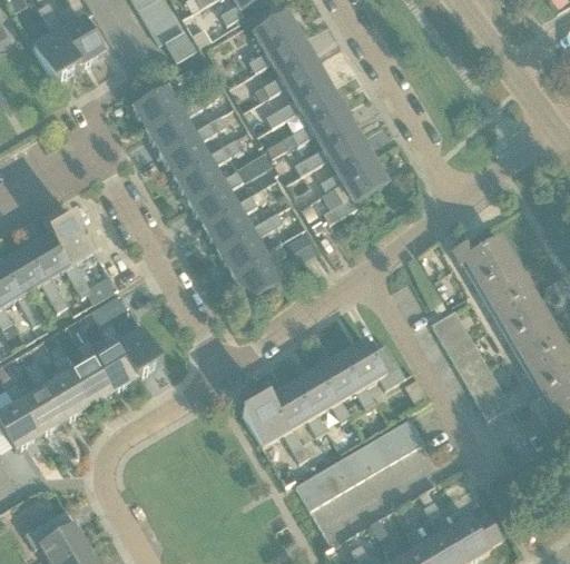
[(133,0),(138,9),(153,0),(133,0)]
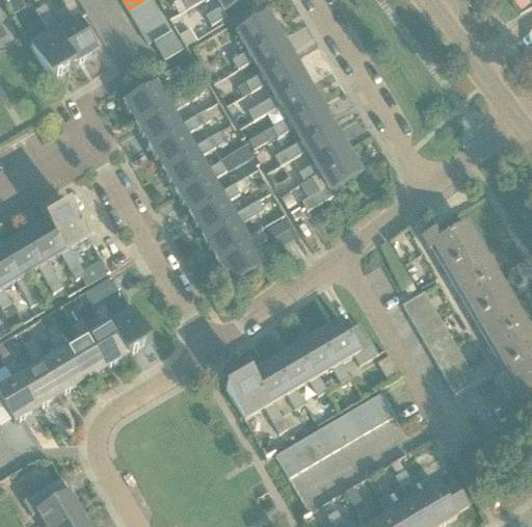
[(156,6),(152,0),(142,0),(129,8),(135,20),(156,6)]
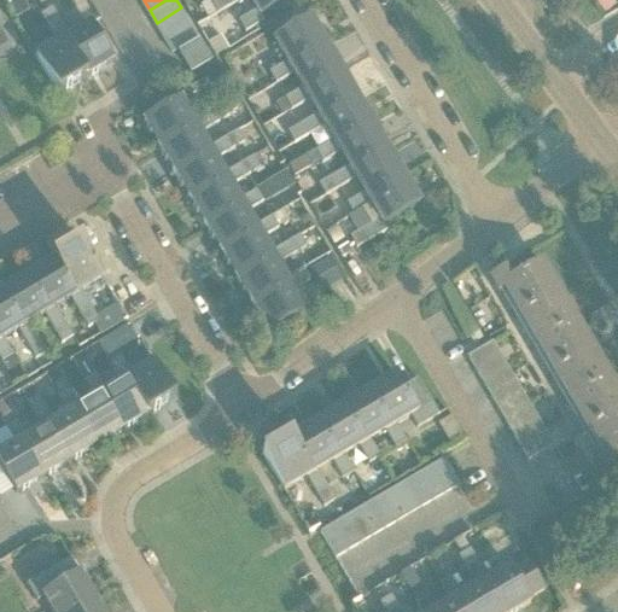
[(251,0),(256,6),(239,16),(245,27),(262,17),(260,12),(280,0),(251,0)]
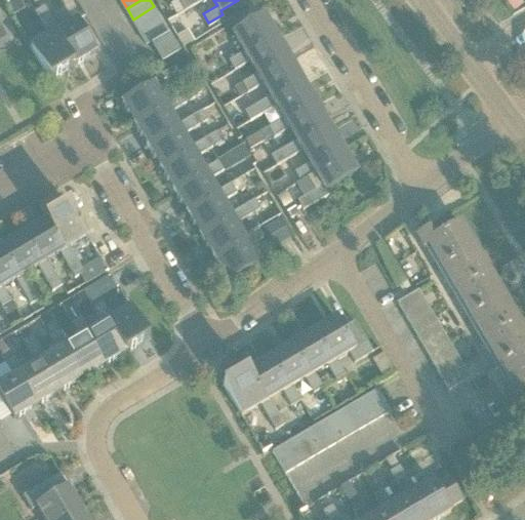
[(58,28),(50,14),(43,2),(35,8),(49,33),(36,41),(54,73),(95,48),(77,17),(58,28)]
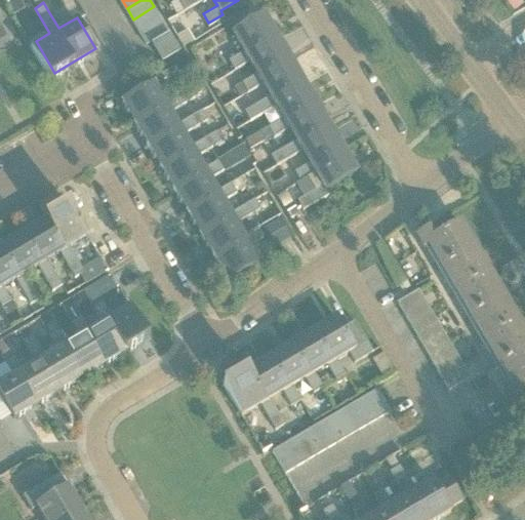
[(154,6),(133,20),(138,30),(160,16),(154,6)]
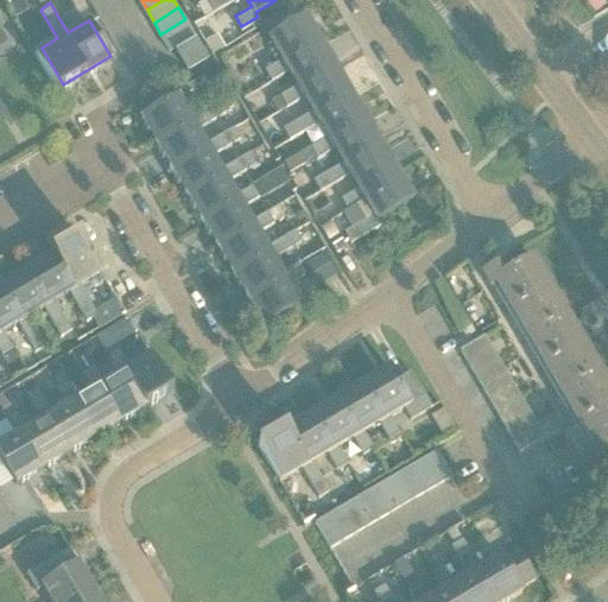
[(285,63),(322,42),(305,14),(270,36),(282,57),(265,67),(272,77),(287,67),(285,63)]
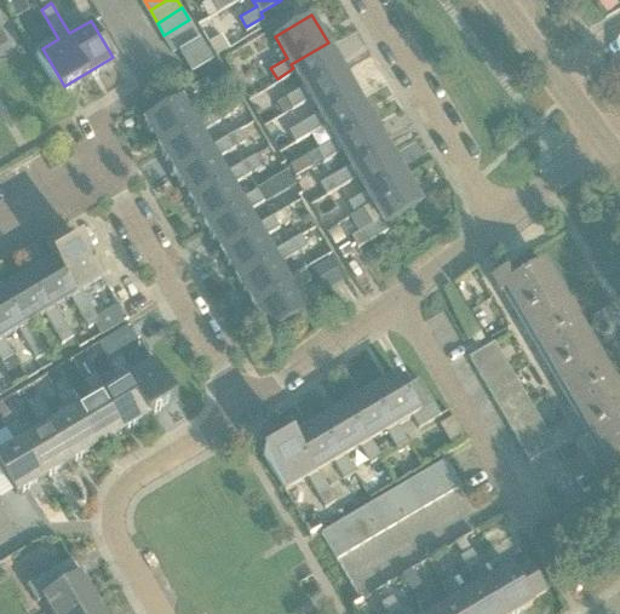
[(189,19),(164,35),(172,49),(197,34),(189,19)]
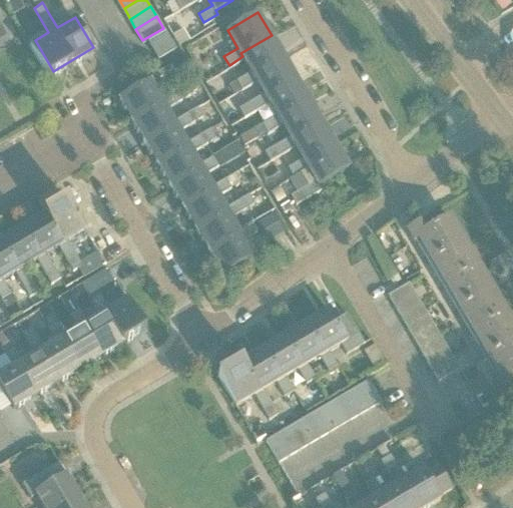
[(189,36),(183,26),(173,32),(179,42),(189,36)]
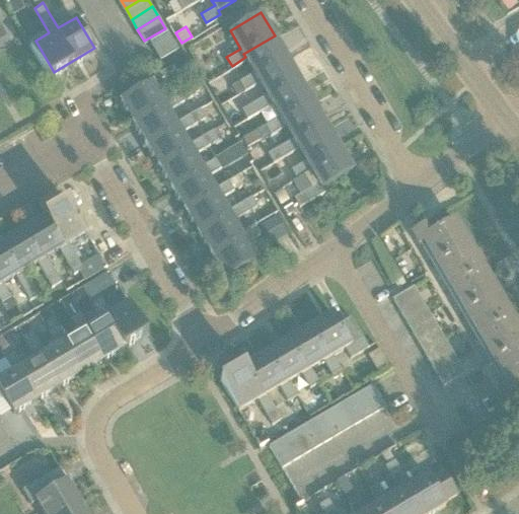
[(160,57),(176,48),(166,30),(150,41),(160,57)]
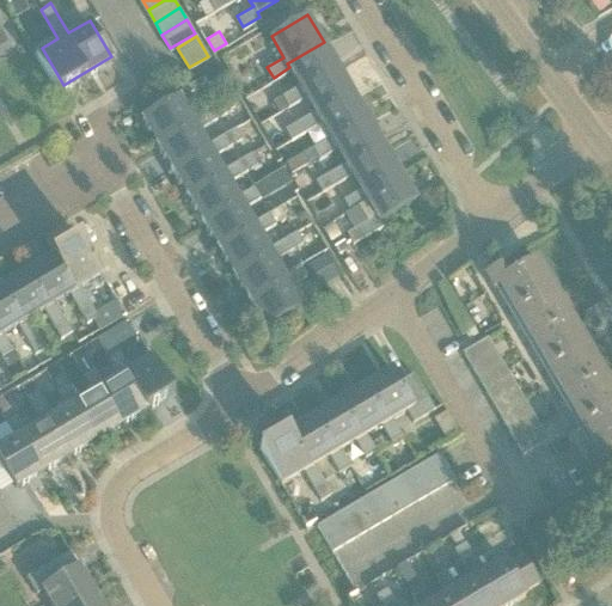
[(287,63),(289,67),(299,84),(282,93),(288,103),(305,93),(303,90),(340,68),(324,42),(287,63)]
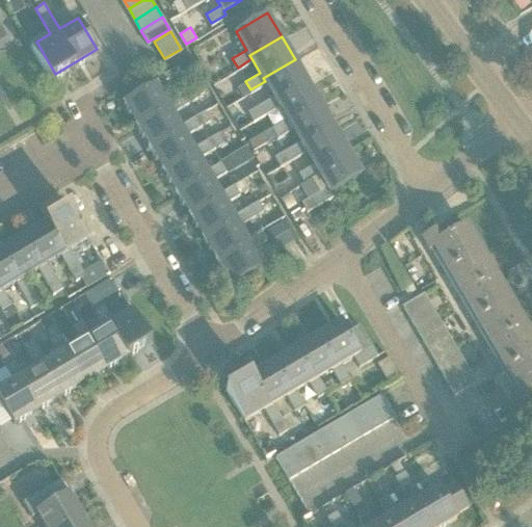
[(273,95),(259,103),(247,110),(253,120),(278,104),(276,100),(308,81),(295,59),(263,78),(265,81),(273,95)]
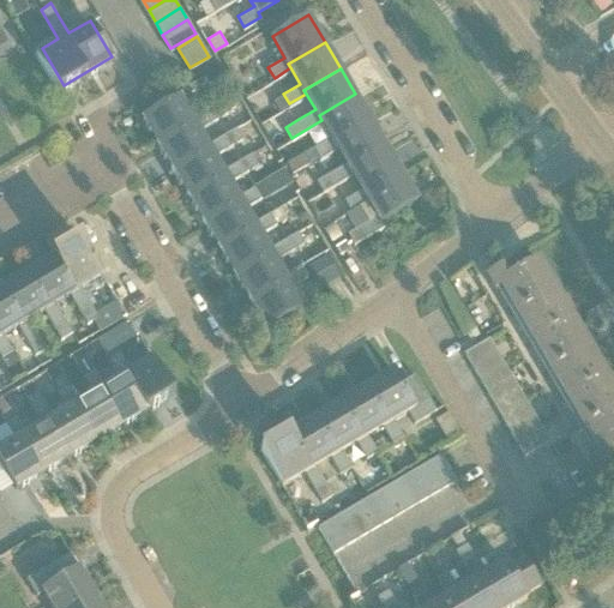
[(205,74),(193,80),(176,91),(179,95),(143,116),(157,142),(194,120),(192,115),(184,102),(211,85),(205,74)]
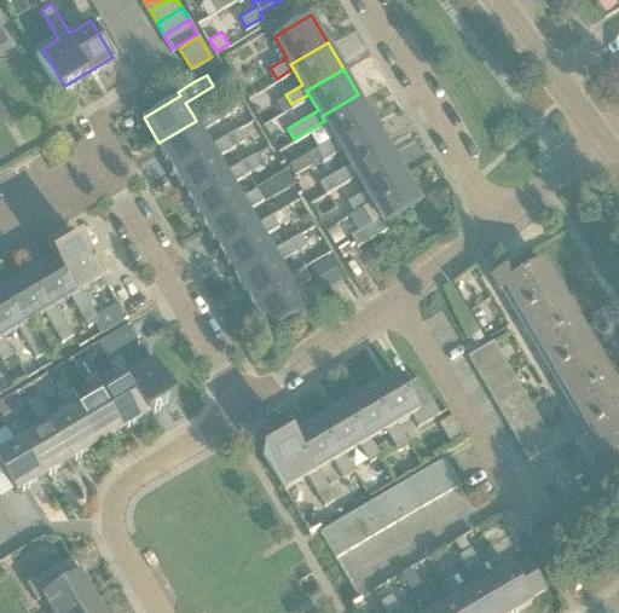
[(285,94),(276,99),(282,110),(291,104),(285,94)]
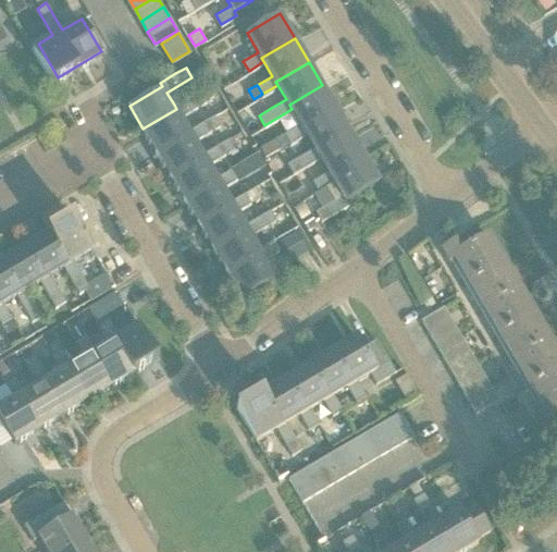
[(289,105),(292,109),(300,123),(285,132),(291,142),(306,132),(304,129),(336,109),(322,85),(289,105)]
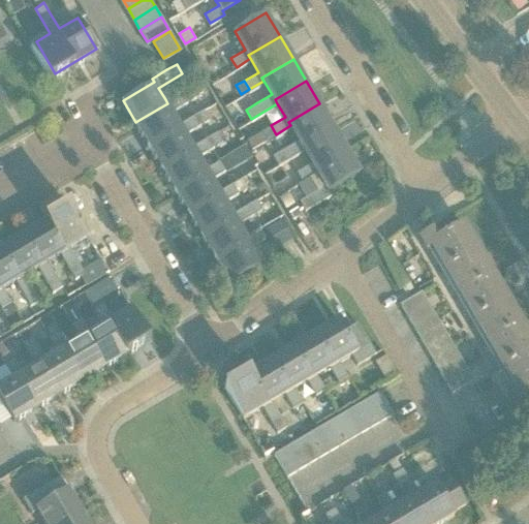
[(189,86),(165,99),(167,103),(135,122),(149,145),(181,125),(179,122),(172,111),(195,95),(189,86)]
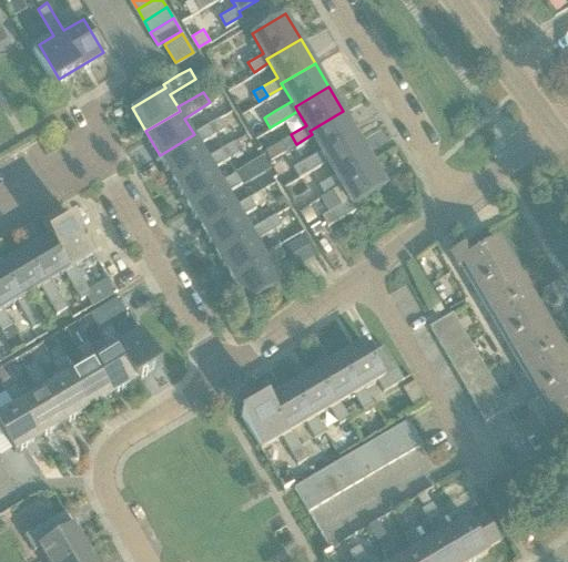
[(321,150),(305,159),(292,165),(298,175),(325,159),(323,155),(357,134),(343,111),(310,131),(312,134),(321,150)]
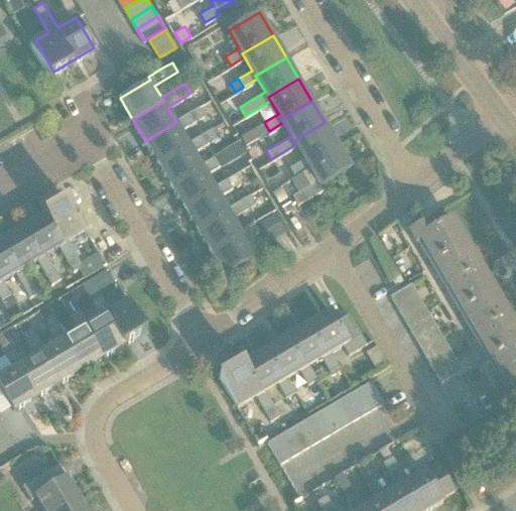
[(176,122),(145,141),(158,162),(189,144),(187,141),(180,129),(204,115),(198,105),(174,119),(176,122)]
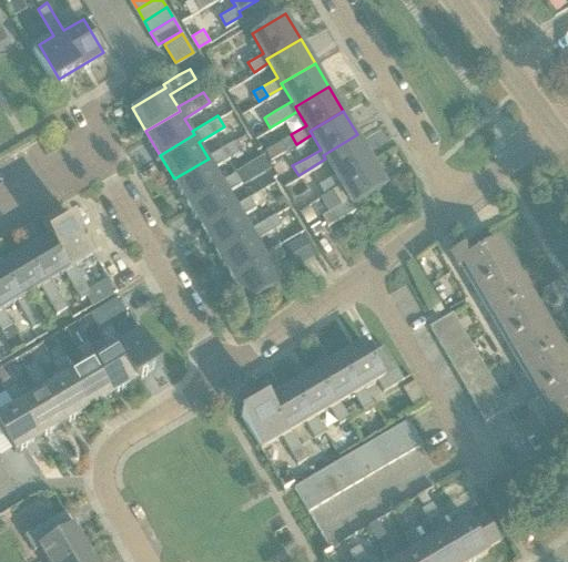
[(323,155),(325,159),(326,159),(334,173),(320,182),(325,192),(341,183),(337,179),(372,159),(357,134),(323,155)]
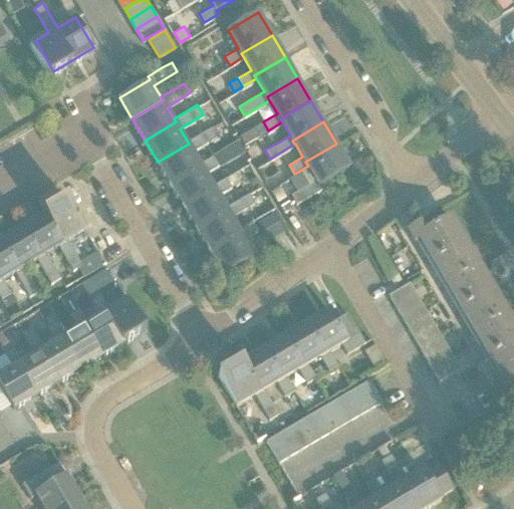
[(189,144),(158,162),(171,184),(202,166),(200,163),(193,151),(216,137),(210,126),(187,141),(189,144)]
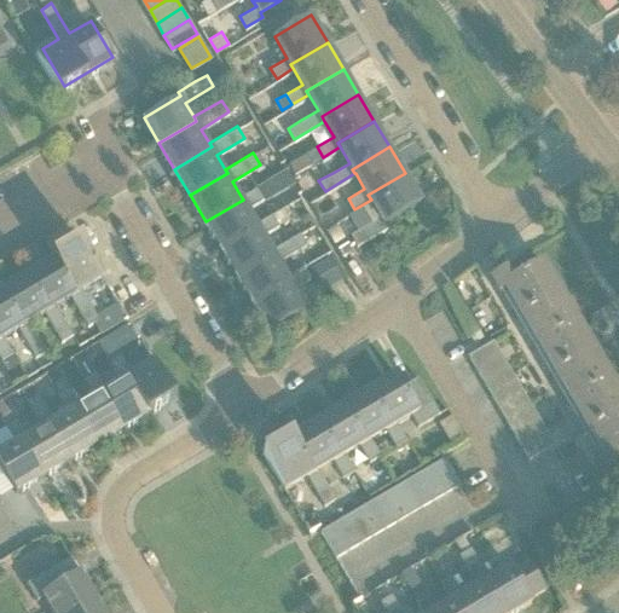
[(305,152),(288,162),(294,174),(311,165),(305,152)]
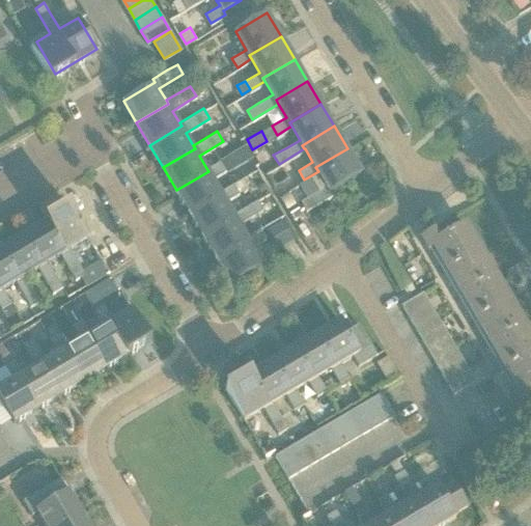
[(326,185),(311,193),(300,200),(305,209),(332,193),(330,190),(361,171),(347,148),(315,167),(318,171),(326,185)]
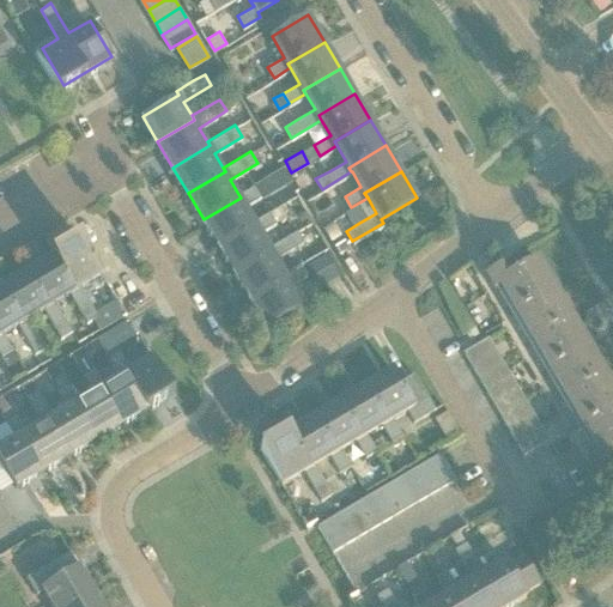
[(269,174),(253,183),(254,184),(260,194),(261,198),(278,188),(269,174)]
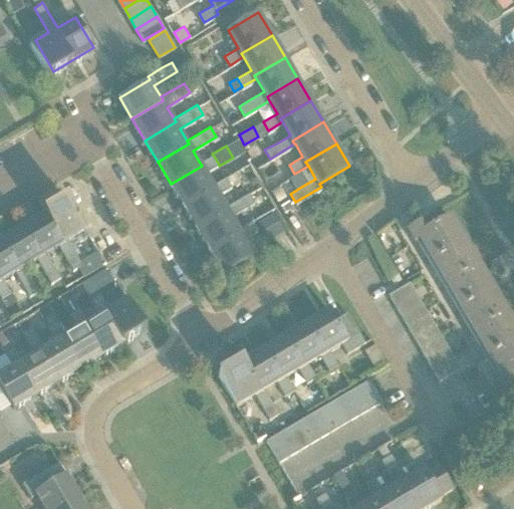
[(213,155),(200,163),(202,166),(171,184),(184,206),(215,188),(212,184),(205,171),(218,163),(213,155)]
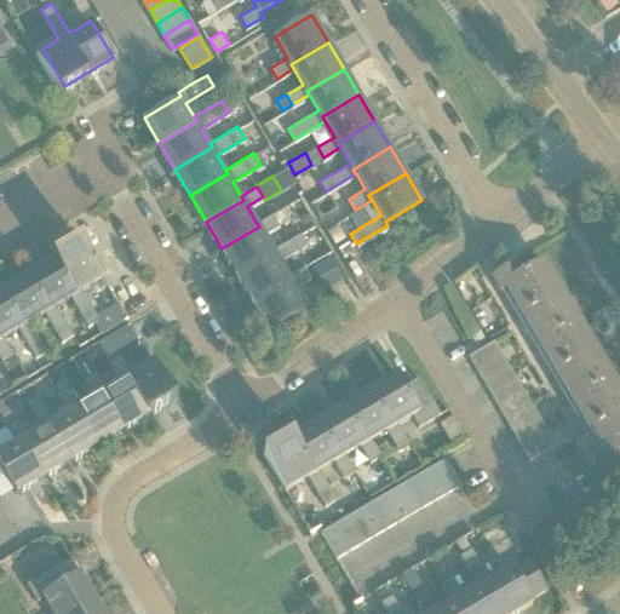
[(259,227),(222,248),(237,275),(275,252),(271,248),(263,233),(279,223),(273,213),(256,222),(259,227)]
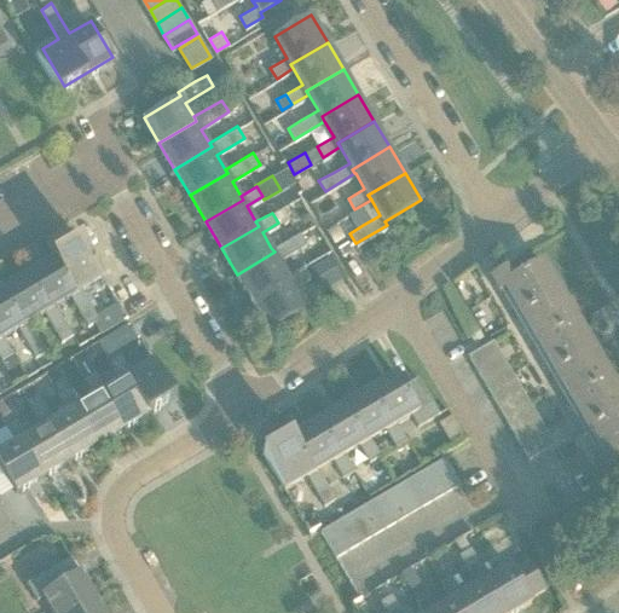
[(275,252),(237,275),(253,300),(289,278),(287,275),(278,260),(306,243),(299,231),(271,248),(275,252)]
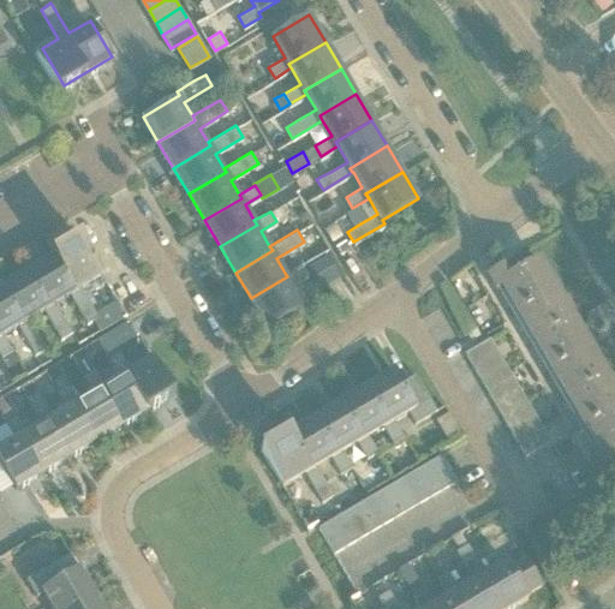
[(341,233),(332,238),(340,251),(350,245),(341,233)]
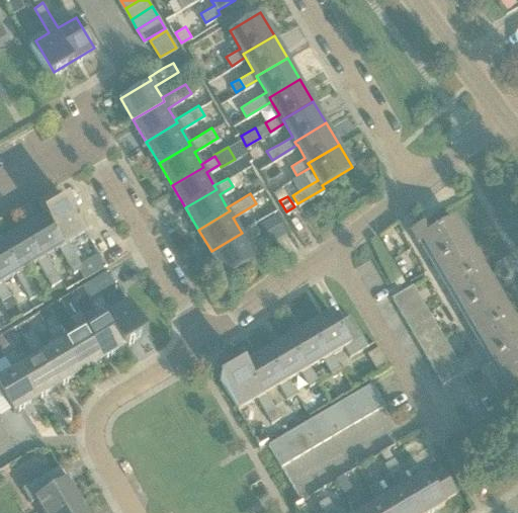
[(68,198),(50,209),(72,246),(89,236),(86,231),(87,231),(68,198)]
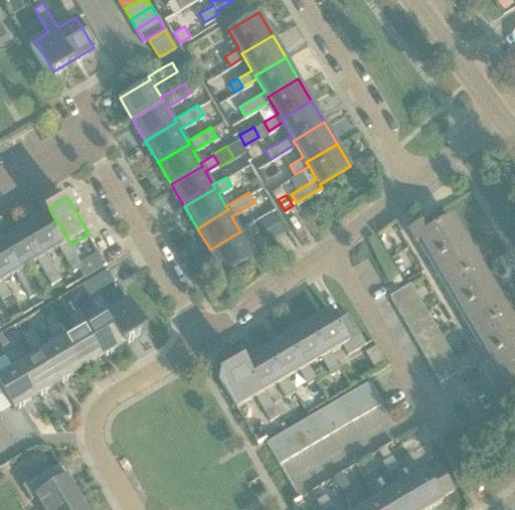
[(45,211),(28,221),(46,252),(58,245),(73,269),(77,267),(82,264),(80,261),(75,252),(71,244),(49,208),(45,211)]
